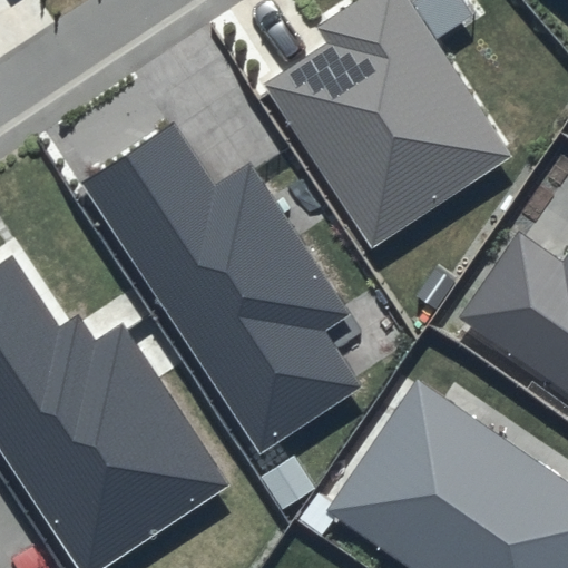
[(408,0),(353,0),(315,26),(326,41),(263,84),(372,247),(512,156),(408,0)]
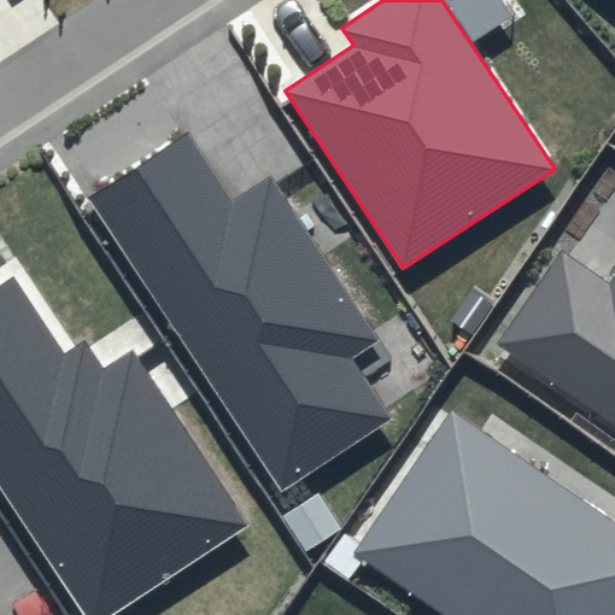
[(188,132),(88,197),(282,488),(392,416),(353,357),(380,340),(270,175),(233,200),(188,132)]
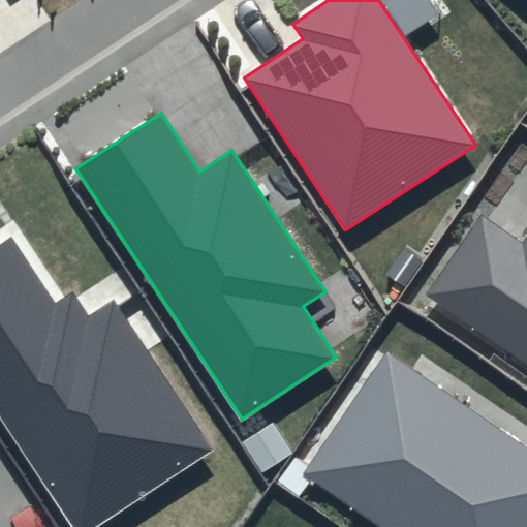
[(526,236),(523,243),(481,214),(427,293),(526,363),(526,236)]
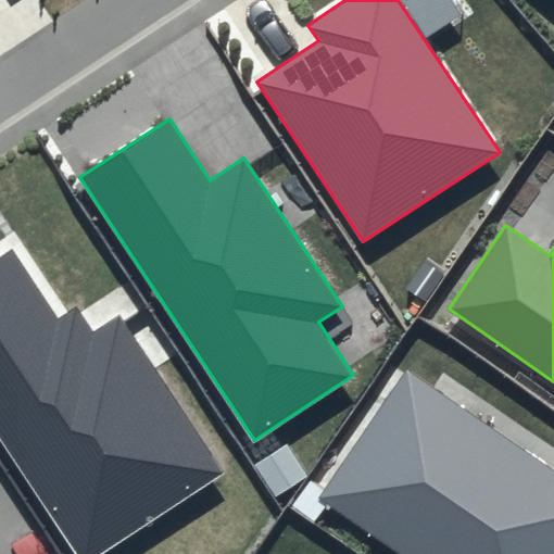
[(59,318),(12,248),(0,256),(0,435),(78,553),(99,553),(224,473),(120,316),(93,332),(76,306),(59,318)]
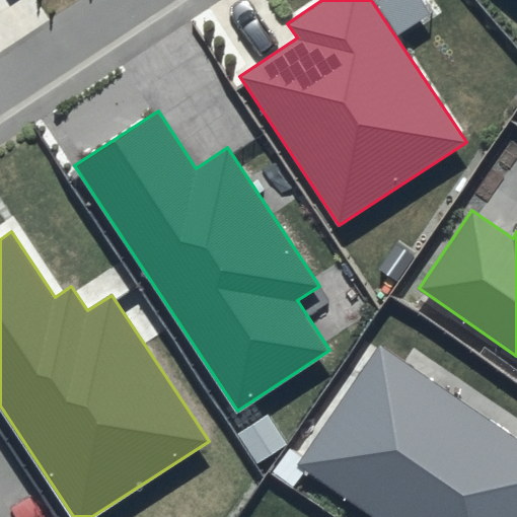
[(516,516),(516,437),(379,344),(297,463),(374,516),(516,516)]
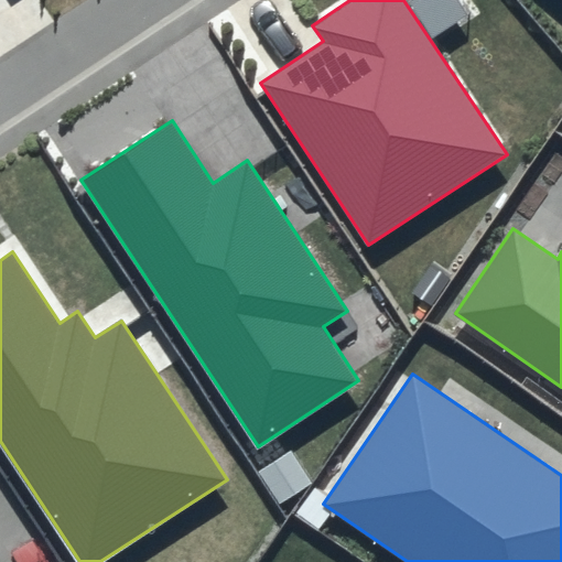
[(311,482),(291,451),(259,472),(280,503),(311,482)]
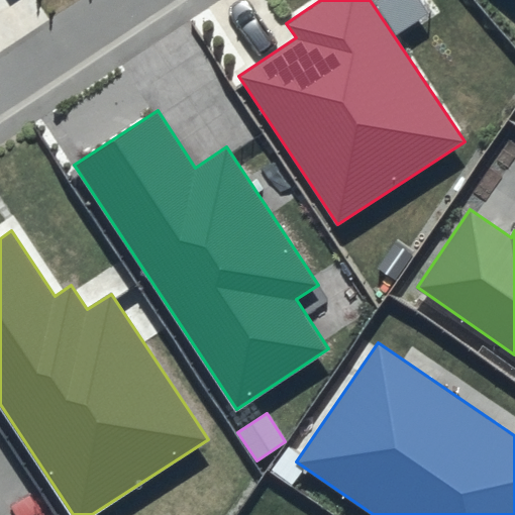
All buildings are outlined.
